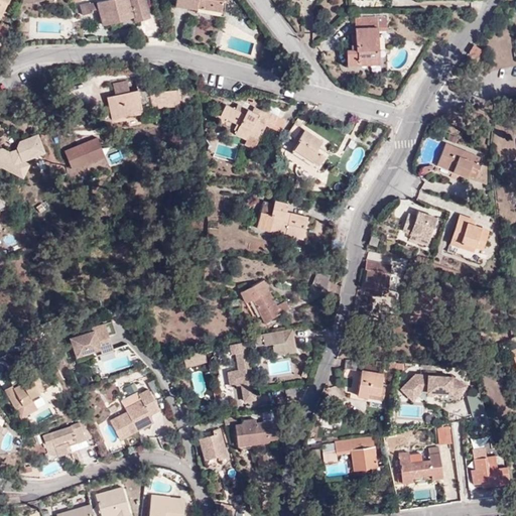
[(143,0),(105,0),(95,3),(95,2),(90,3),(90,2),(80,4),(82,15),(92,13),(92,10),(95,9),(98,24),(101,23),(102,24),(132,16),(133,20),(148,16),(145,4),(143,0)]
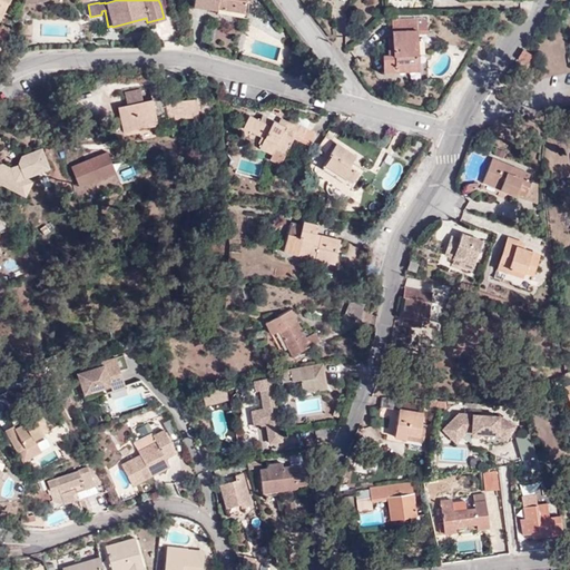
[(193,0),(193,5),(203,7),(216,10),(216,8),(243,12),(244,0),(193,0)]
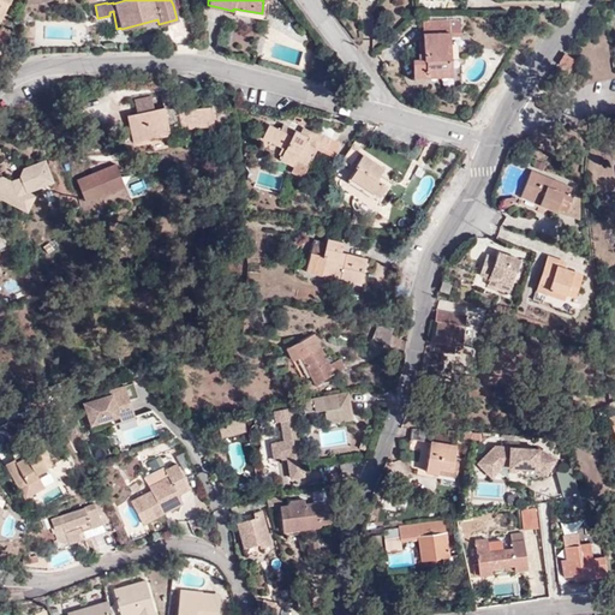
[(449,34),(449,24),(423,25),(423,53),(423,58),(417,58),(412,58),(412,77),(427,76),(425,70),(451,69),(449,34)]
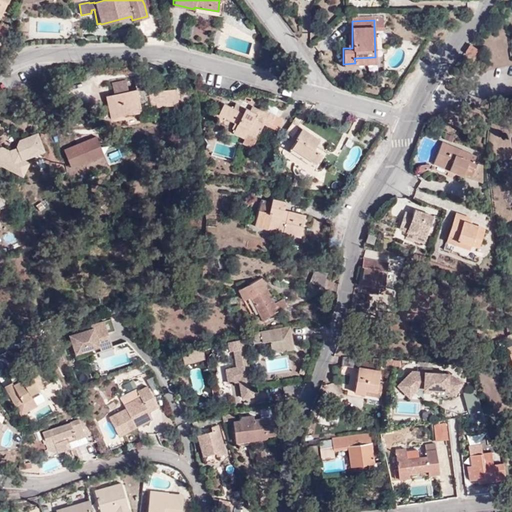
[(382,20),(374,20),(374,28),(383,28),(382,20)]
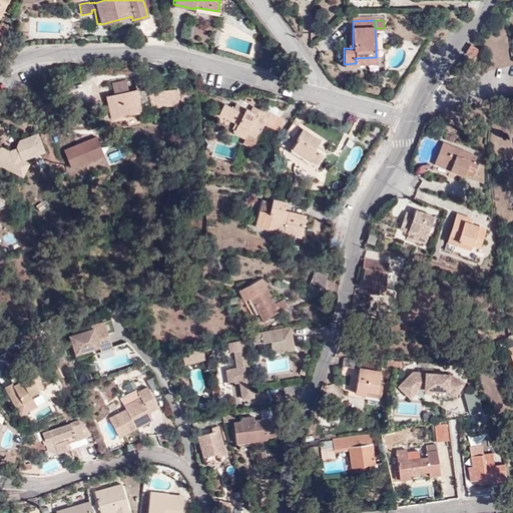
[(477,48),(471,44),(467,50),(473,54),(477,48)]
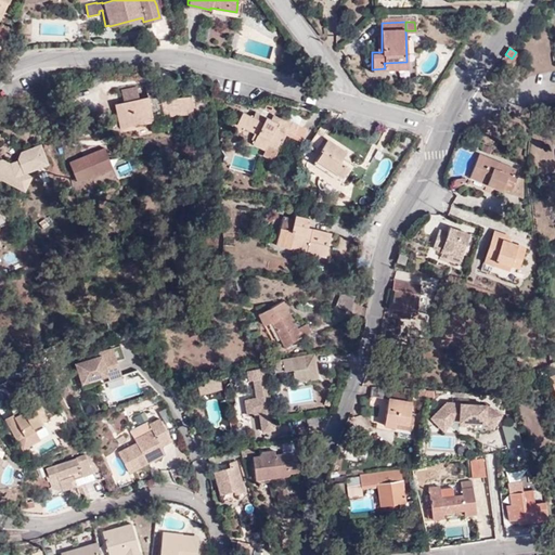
[(119,126),(120,129),(153,121),(151,112),(160,111),(162,118),(193,114),(191,97),(160,100),(159,92),(156,82),(144,86),(147,98),(139,99),(124,102),(114,104),(119,126)]
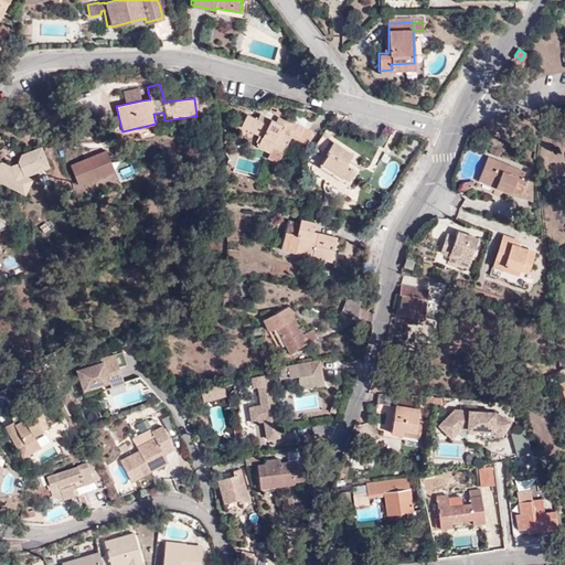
[(126,104),(141,100),(138,88),(123,92),(126,104)]
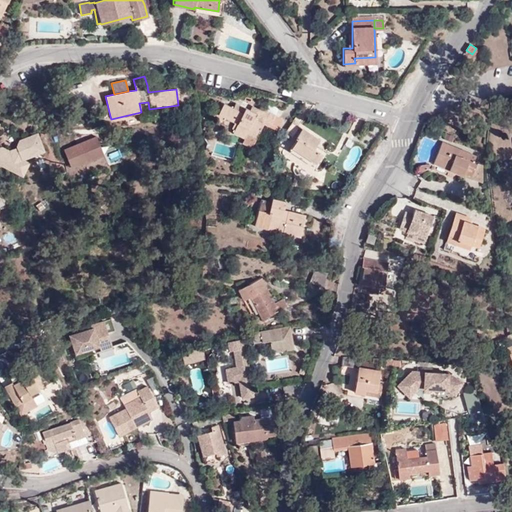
[(255,113),(248,110),(234,104),(232,109),(222,104),(217,116),(233,123),(230,129),(233,131),(232,133),(244,138),(245,134),(255,139),(263,123),(277,129),(282,119),(258,108),(257,110),(255,113)]
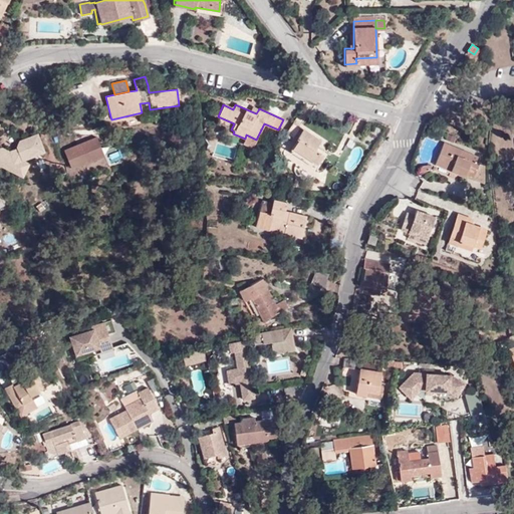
[(292,122),(284,136),(290,140),(299,126),(292,122)]
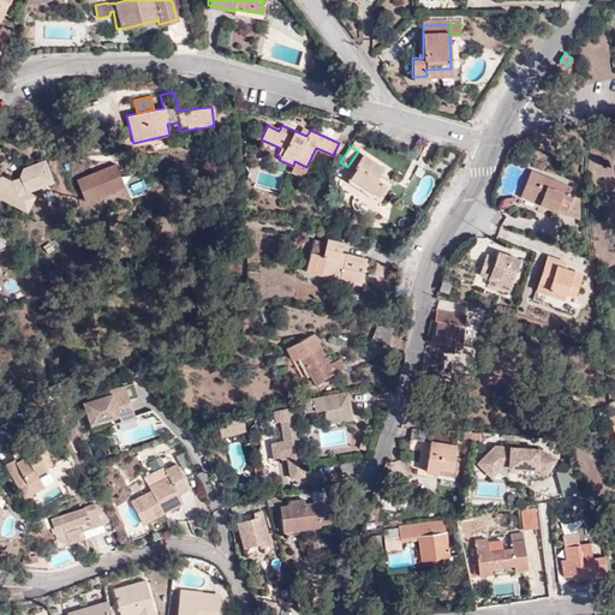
[(375,178),(378,173),(382,168),(360,154),(353,166),(356,167),(346,181),(375,201),(384,185),(375,178)]
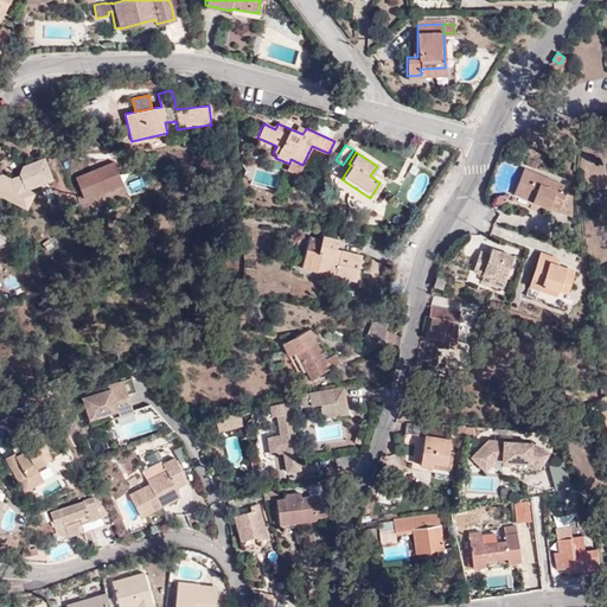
[(291,159),(289,164),(287,170),(299,174),(302,165),(291,159)]
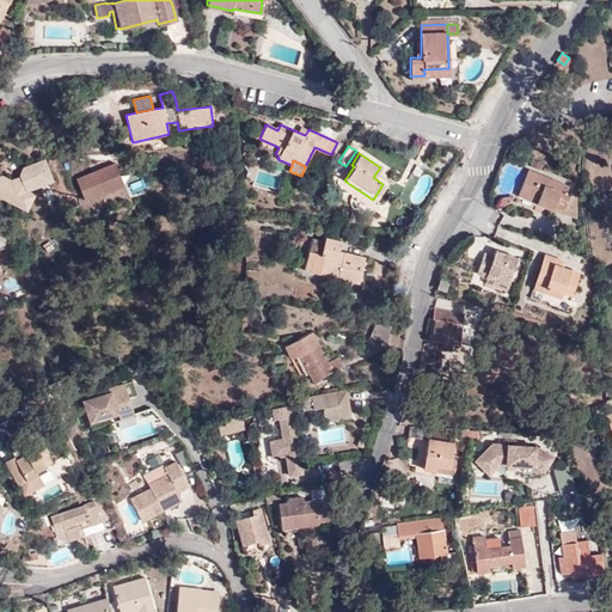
[(545,199),(543,204),(555,209),(555,207),(564,210),(570,195),(567,193),(570,185),(530,170),(522,189),(545,199)]
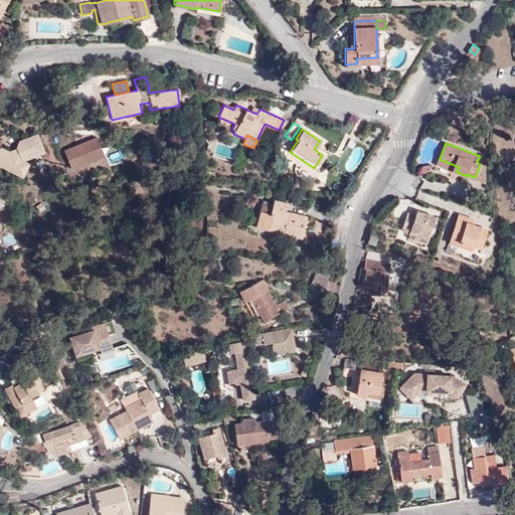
[(325,150),(317,145),(314,149),(322,155),(325,150)]
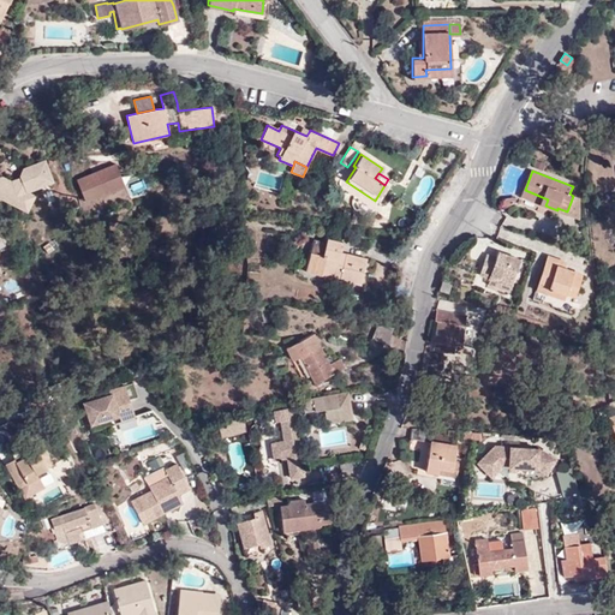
[(523,196),(545,206),(548,199),(525,190),(523,196)]
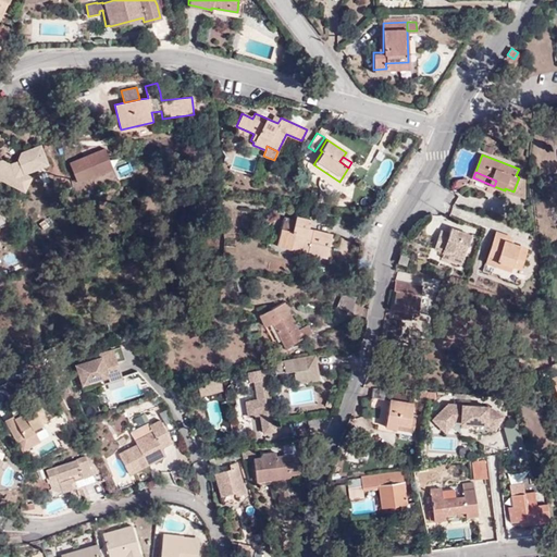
[(307,233),(308,230),(309,219),(294,215),(293,220),(282,218),(275,246),(289,249),(291,245),(308,248),(307,254),(325,257),(331,234),(313,231),(312,234),(307,233)]
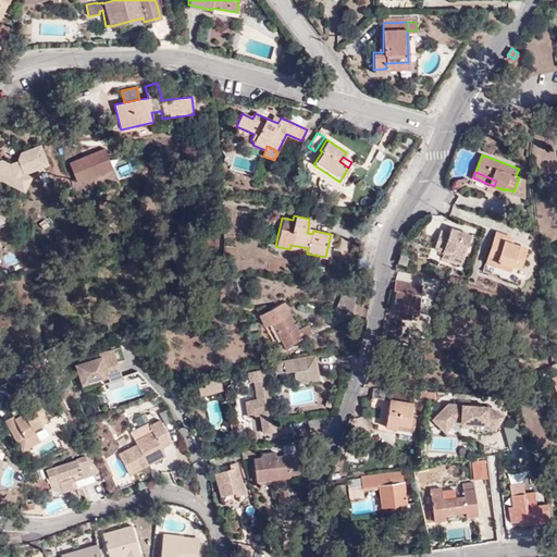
[(443,251),(462,258),(470,234),(449,226),(447,232),(440,230),(433,248),(443,251)]
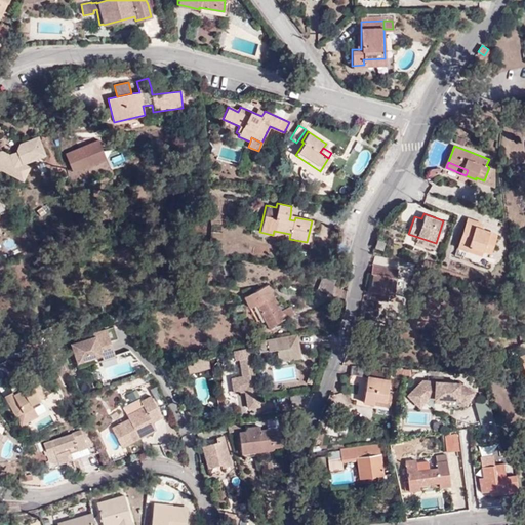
[(472,246),(484,250),(491,252),(496,235),(496,233),(488,231),(486,234),(479,231),(480,228),(482,229),(483,224),(468,217),(458,246),(468,249),(469,247),(472,246)]
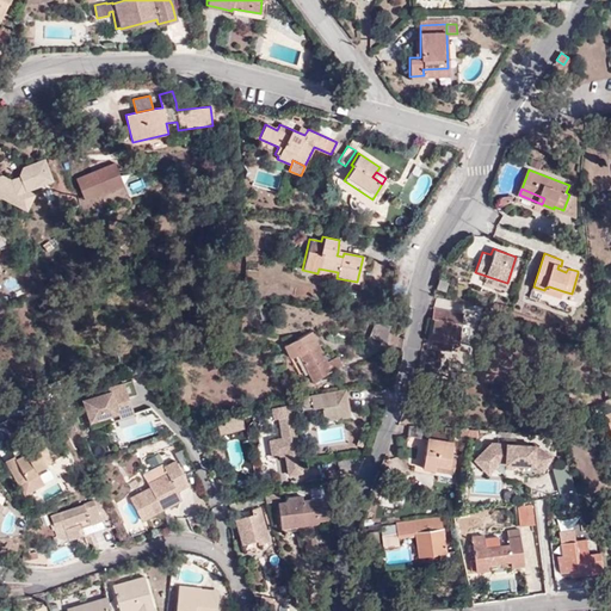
[(505,288),(507,283),(486,276),(485,281),(505,288)]
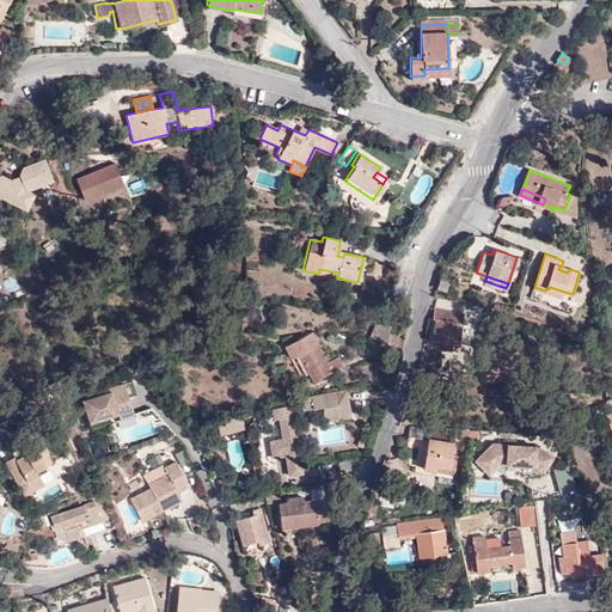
[(438,288),(447,291),(450,283),(439,280),(438,288)]
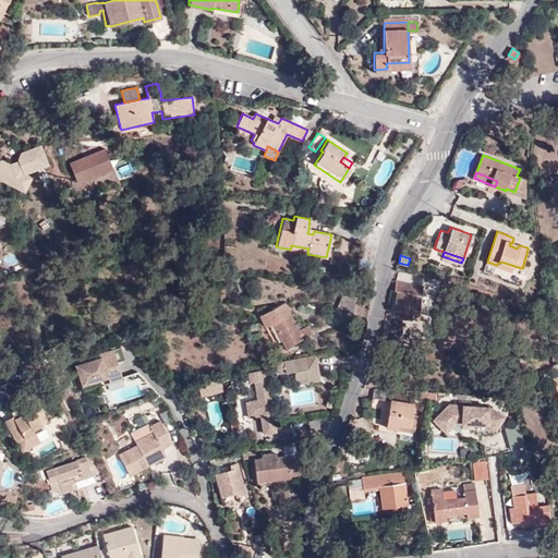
[(512,270),(514,266),(501,262),(498,263),(497,265),(512,270)]
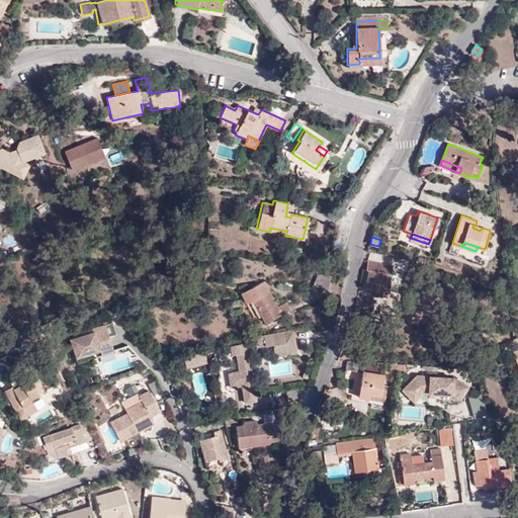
[(223,260),(223,254),(205,255),(204,261),(220,261),(222,272),(229,270),(226,260),(223,260)]
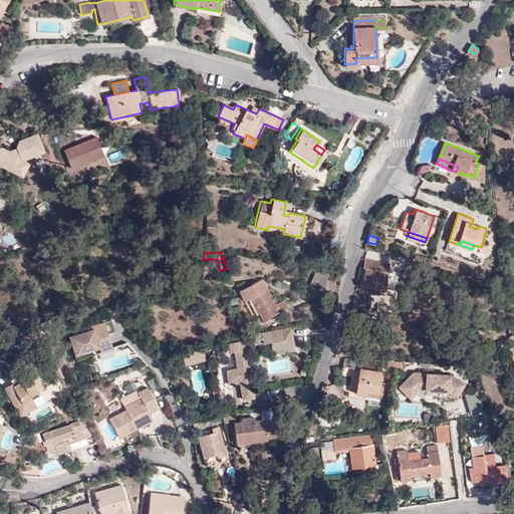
[(391,263),(364,259),(363,267),(366,268),(362,292),(378,295),(380,288),(383,271),(390,272),(391,263)]
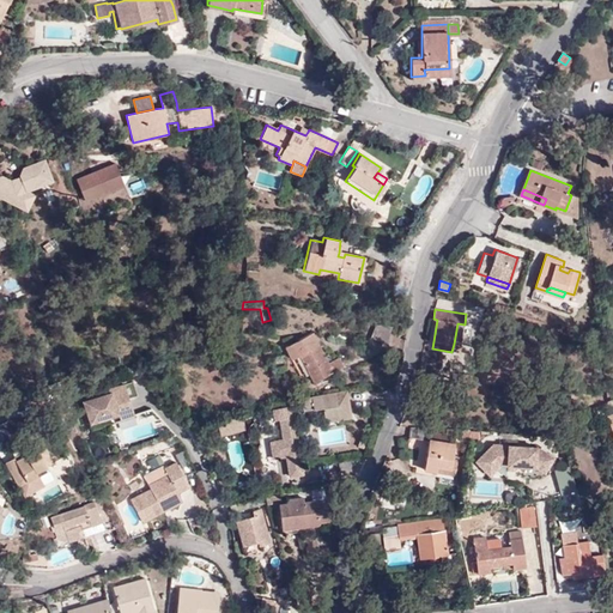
[(454,344),(460,345),(465,325),(457,323),(454,344)]
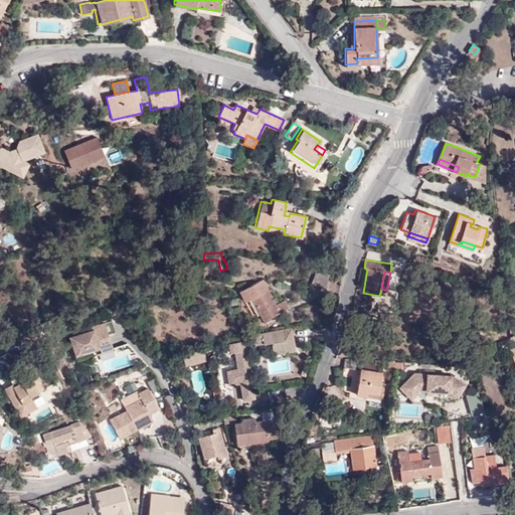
[(311,284),(324,288),(329,274),(315,273),(311,284)]
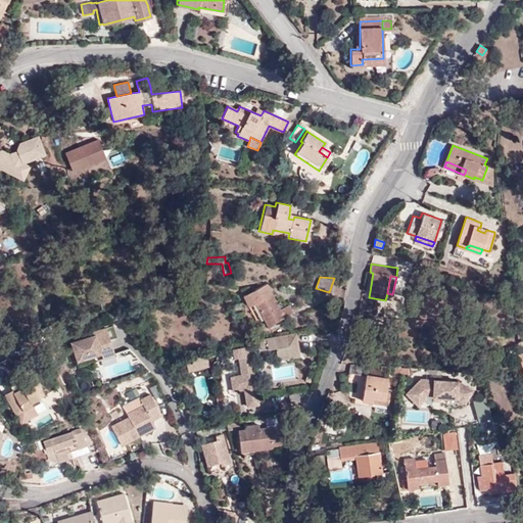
[(267,326),(291,313),(287,305),(280,308),(267,284),(243,295),(248,306),(254,303),(267,326)]
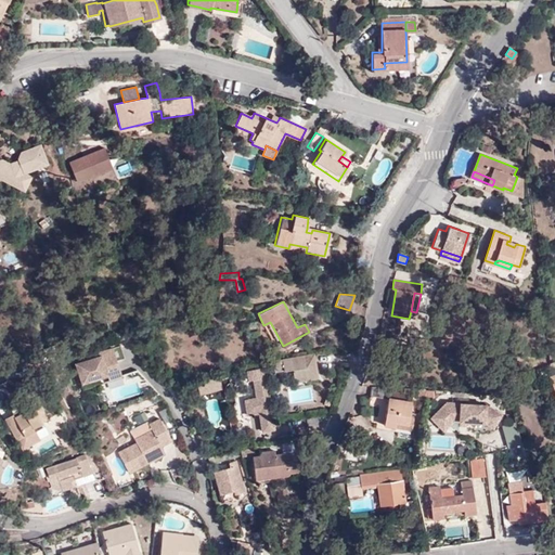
[(80,383),(105,374),(118,370),(110,346),(97,350),(99,353),(88,358),(73,362),(80,383)]
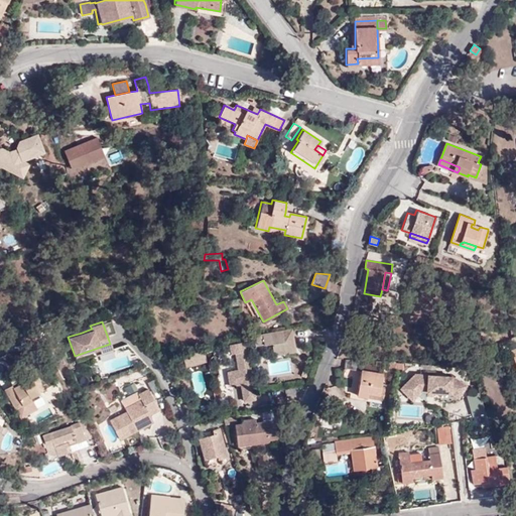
[(295,349),(292,331),(282,333),(281,331),(254,336),(256,347),(272,344),(274,353),(295,349)]
